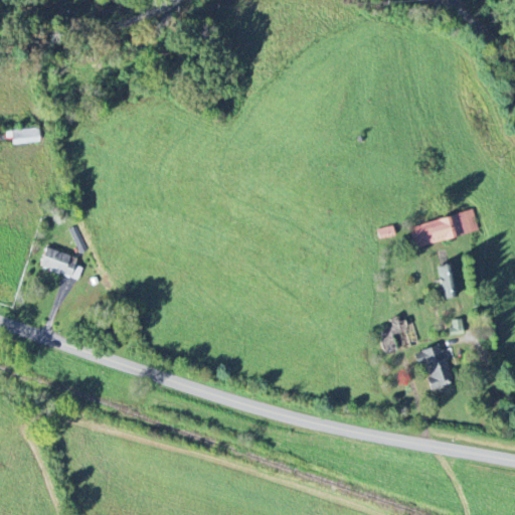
[(9,145),(39,144),(38,130),(8,131),(9,145)]
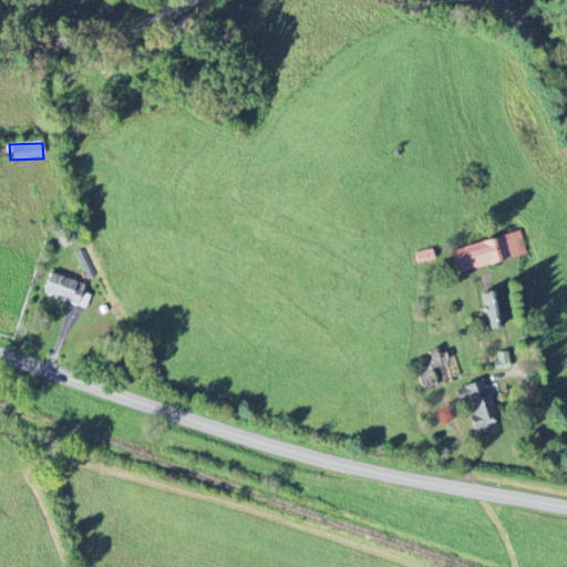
[(451,251),(456,274),(526,256),(521,234),(451,251)]
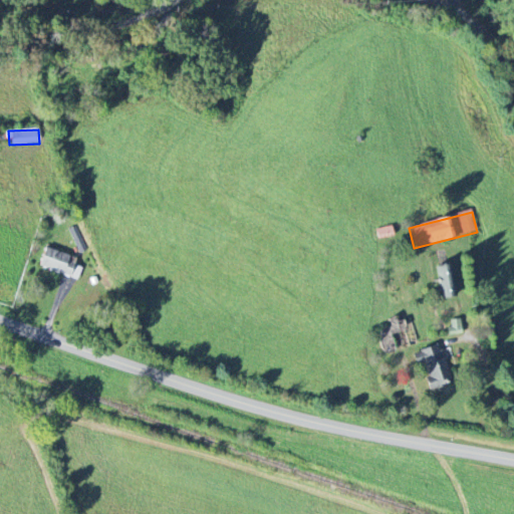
[(88,251),(76,226),(69,230),(80,254),(88,251)]
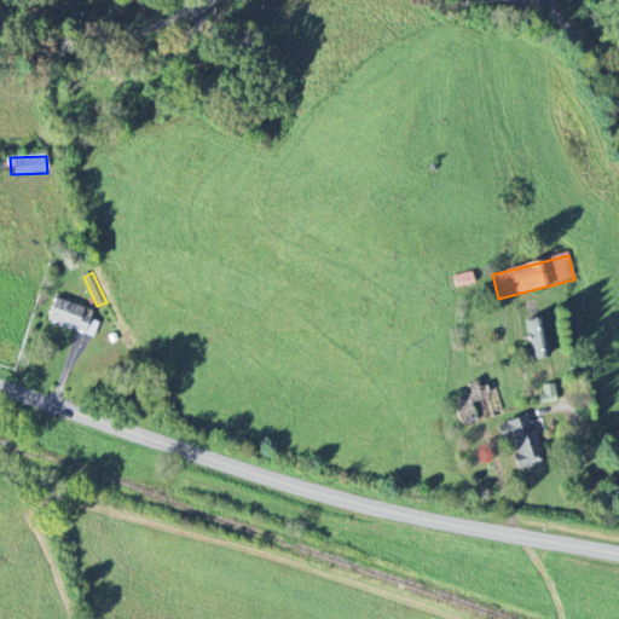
[(452,277),(455,289),(473,285),(472,273),(452,277)]
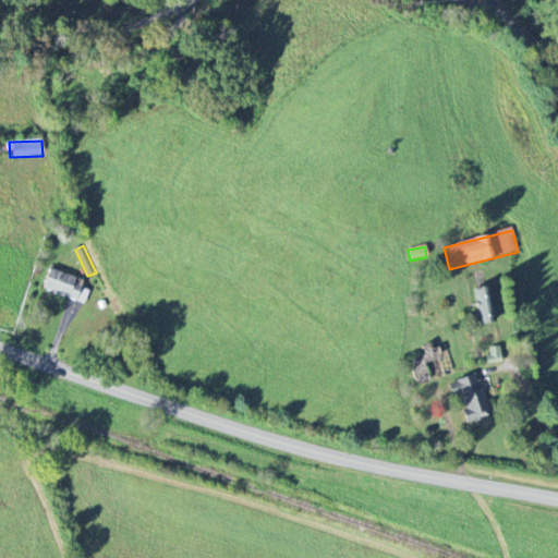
[(81,288),(83,281),(49,269),(43,290),(84,304),(89,291),(81,288)]
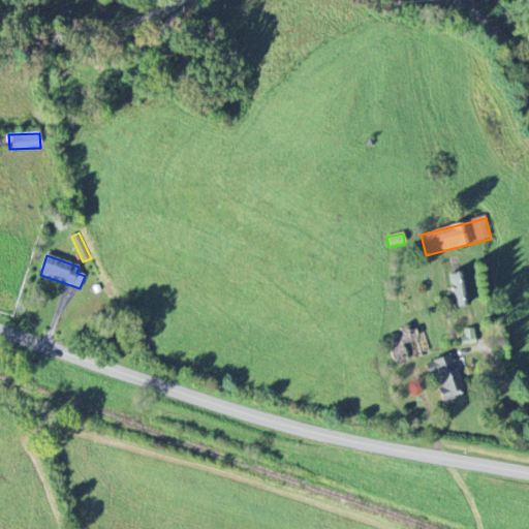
[(447,276),(457,307),(468,304),(460,273),(447,276)]
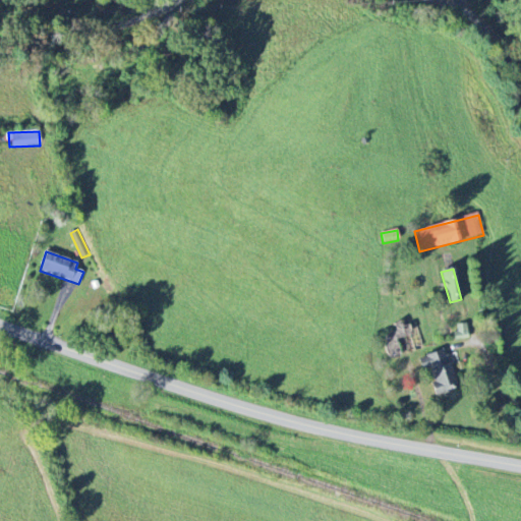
[(468,339),(467,325),(453,326),(455,340),(468,339)]
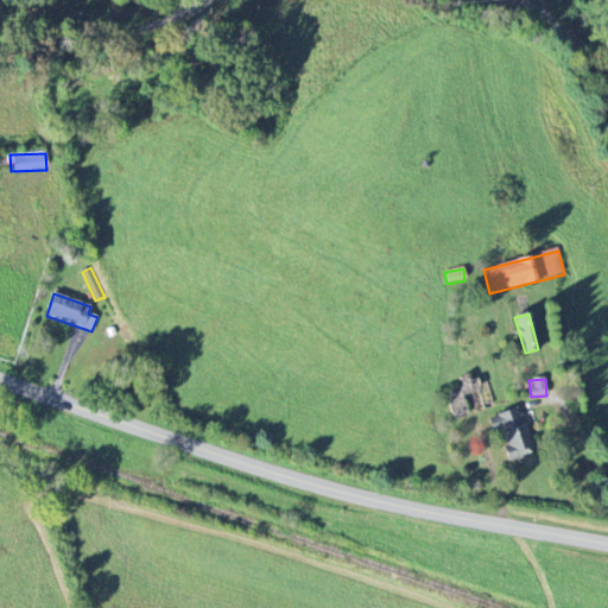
[(534,450),(519,409),(489,419),(494,434),(501,431),(512,460),(534,450)]
